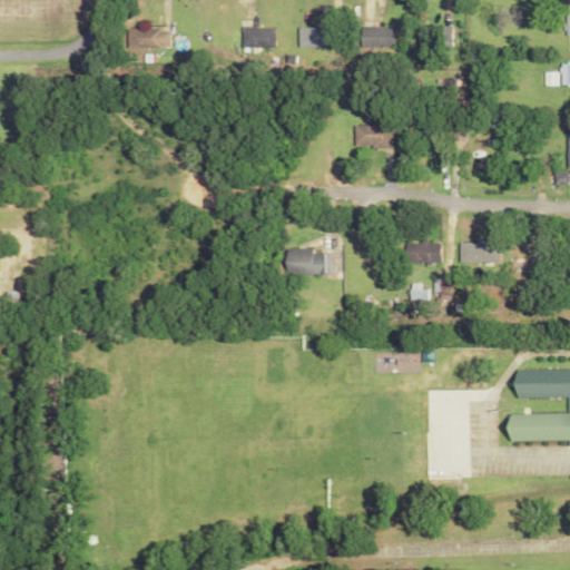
[(170,30),(148,28),(149,23),(139,22),(138,29),(128,28),(126,47),(168,52),(170,30)]
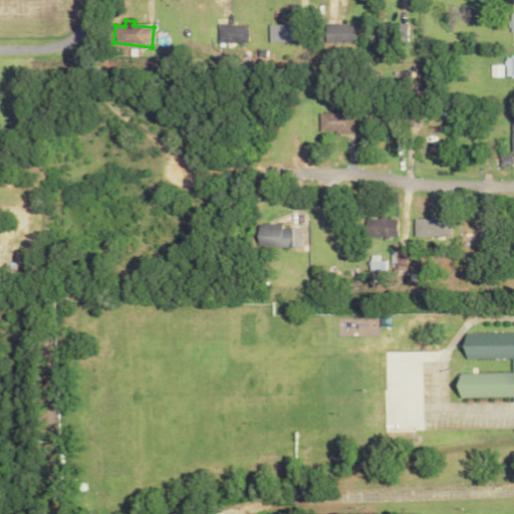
[(297,23),(268,24),(269,44),(298,43),(297,23)]
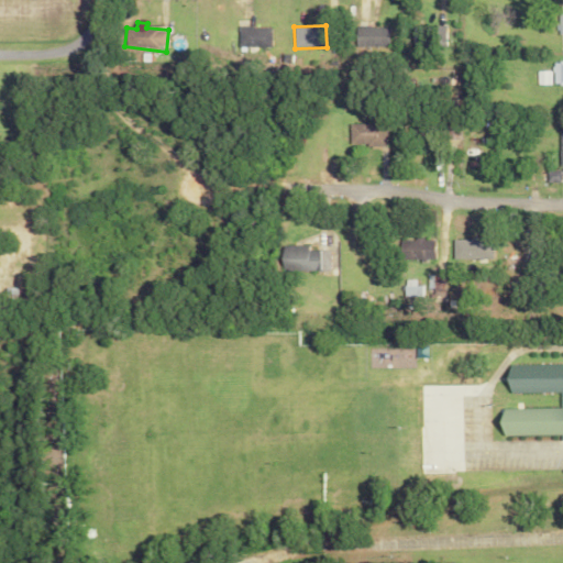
[(239,26),(239,47),(271,48),(272,28),(239,26)]
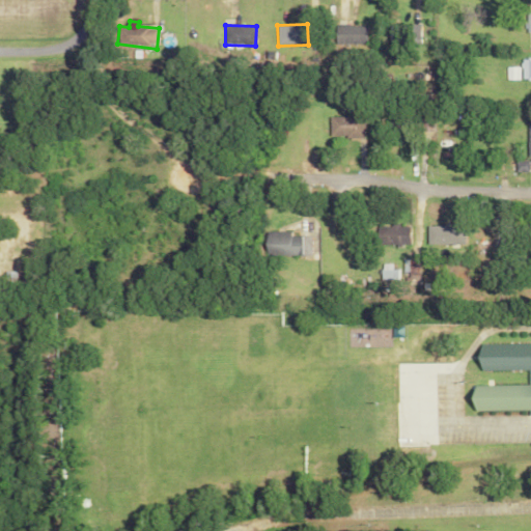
[(336,44),(367,44),(367,25),(336,25),(336,44)]
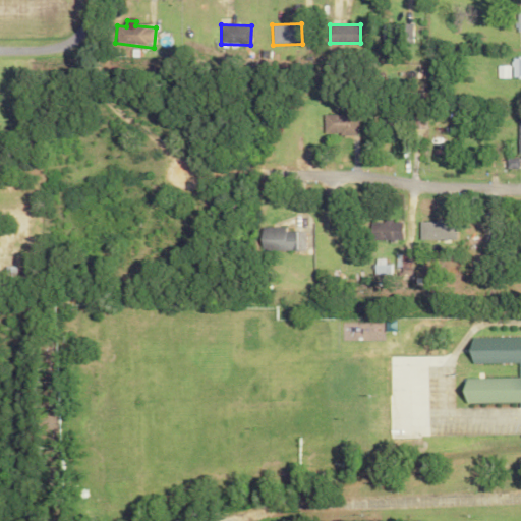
[(412,44),(413,25),(382,24),(382,43),(412,44)]
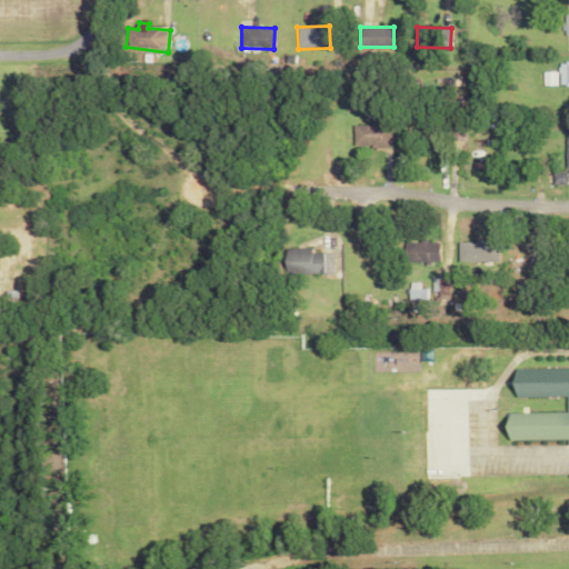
[(543,86),(557,86),(557,71),(543,71),(543,86)]
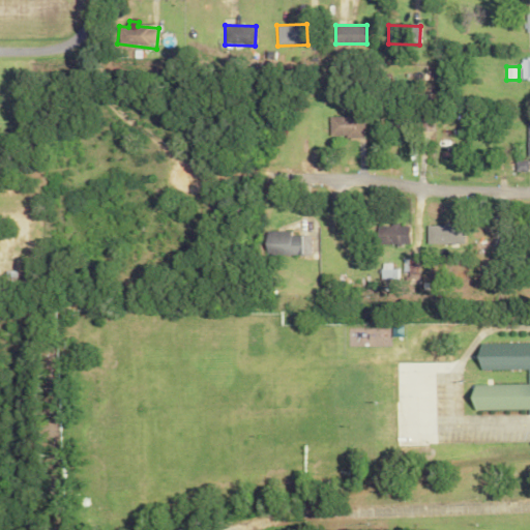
[(328,117),(328,138),(363,137),(363,116),(328,117)]
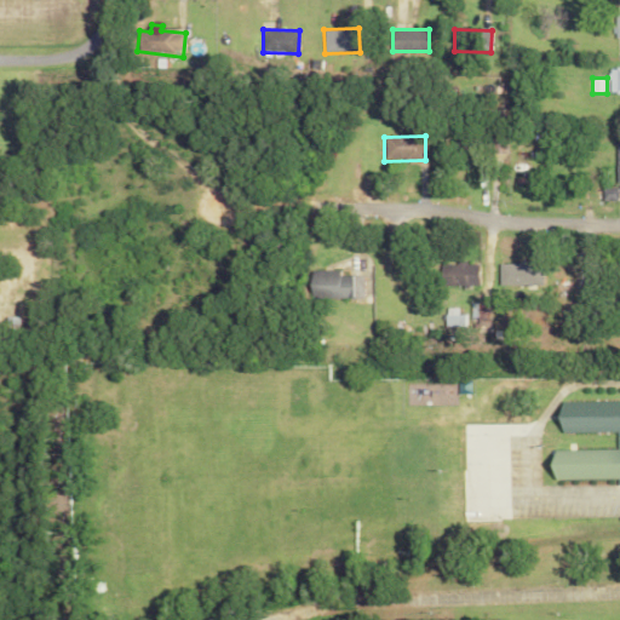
[(477,264),(438,263),(437,286),(476,287),(477,264)]
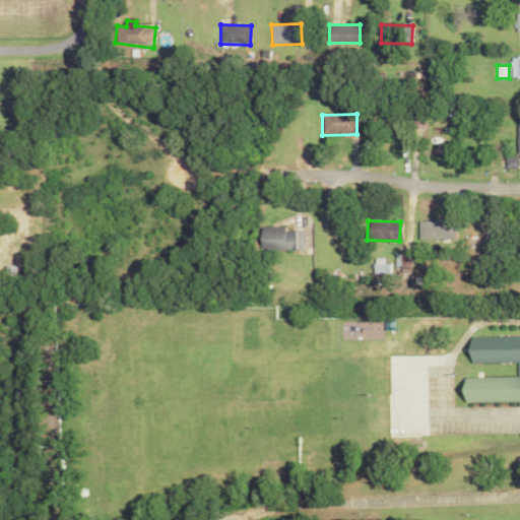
[(417,240),(447,241),(448,221),(418,220),(417,240)]
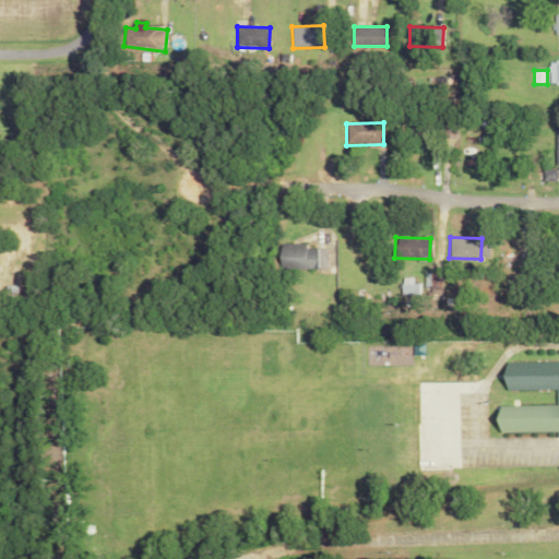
[(307,245),(276,245),(275,269),(325,270),(326,249),(307,249),(307,245)]
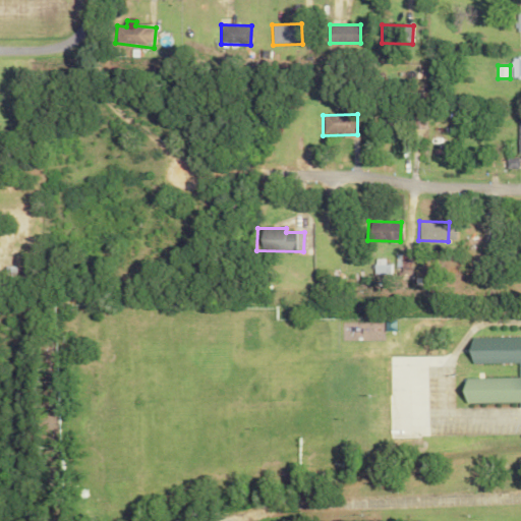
[(373,275),(390,274),(389,265),(384,266),(384,258),(372,259),(373,275)]
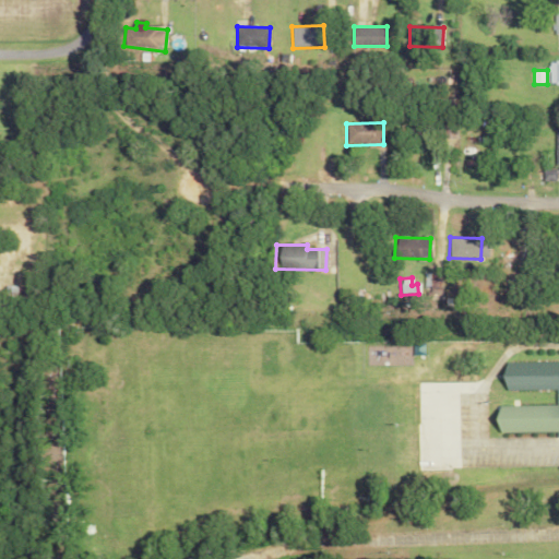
[(558,361),(501,364),(501,391),(558,390),(558,361)]
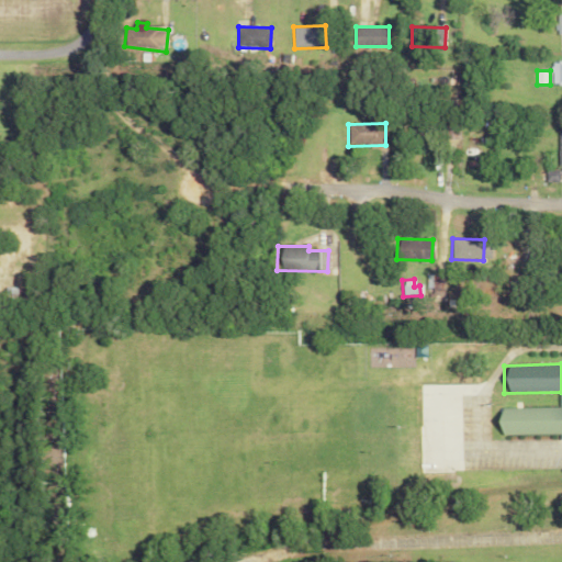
[(561,435),(561,407),(496,408),(496,435),(561,435)]
